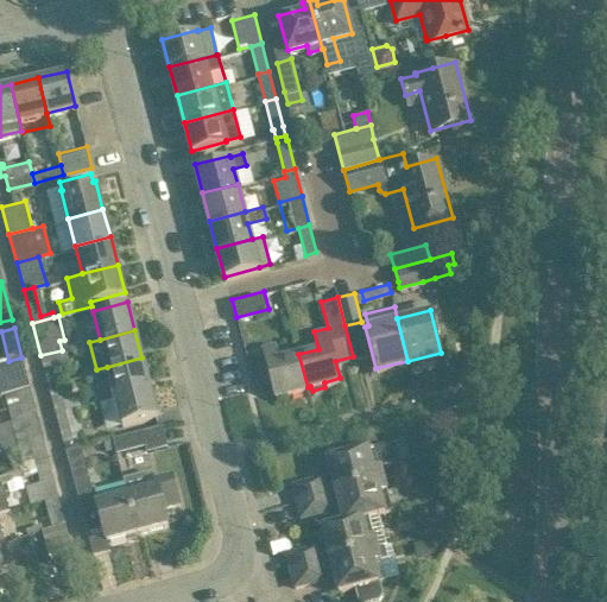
[(308,387),(298,354),(278,360),(273,342),(261,346),(267,368),(270,378),(274,395),(308,387)]
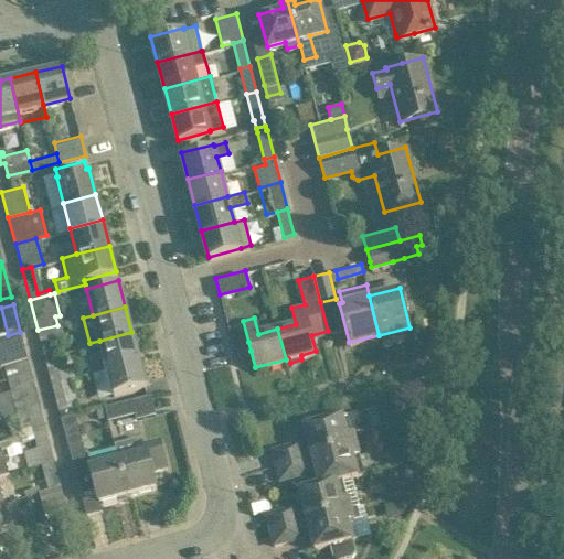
[(38,330),(44,355),(55,352),(53,343),(65,340),(61,324),(57,325),(38,330)]
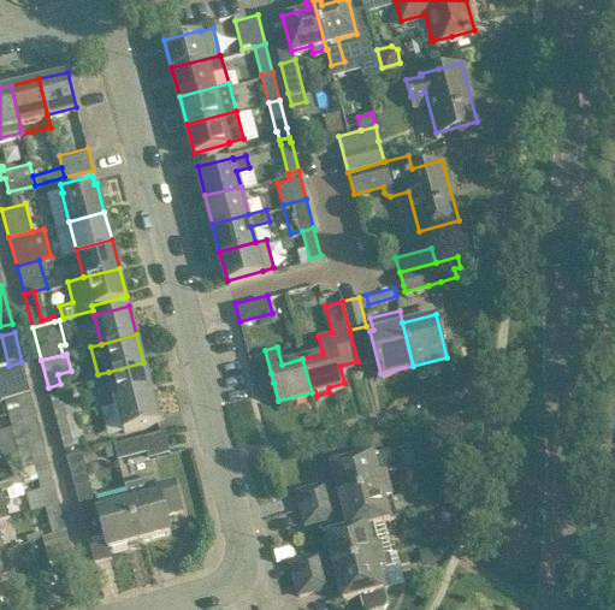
[(0,379),(5,396),(29,390),(22,362),(9,366),(0,367),(0,379)]
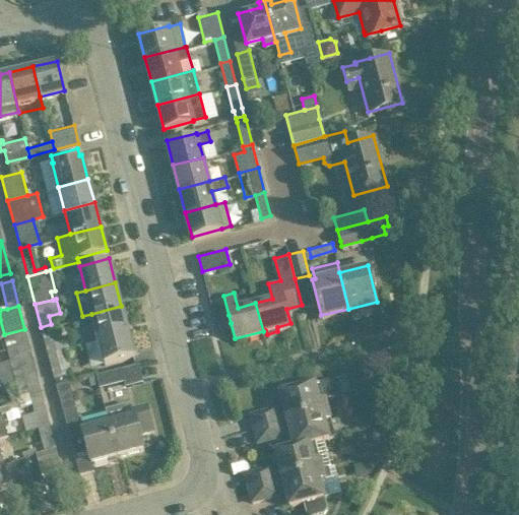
[(91,314),(98,337),(127,330),(121,306),(91,314)]
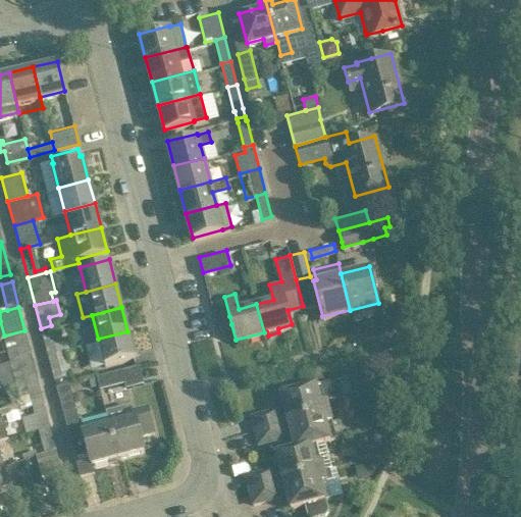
[(221,326),(231,324),(229,316),(219,319),(221,326)]
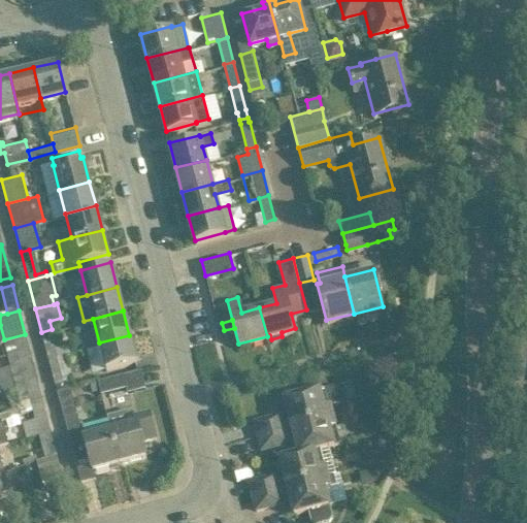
[(41,332),(47,357),(67,352),(70,351),(67,342),(56,346),(52,329),(41,332)]
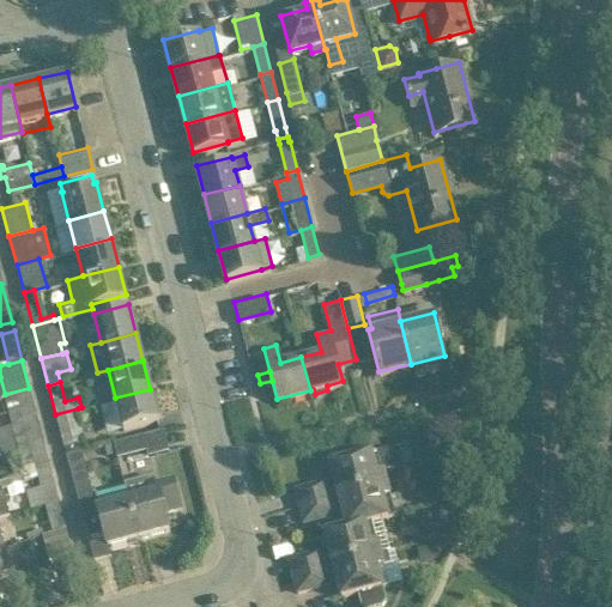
[(5,394),(12,422),(36,416),(29,388),(5,394)]
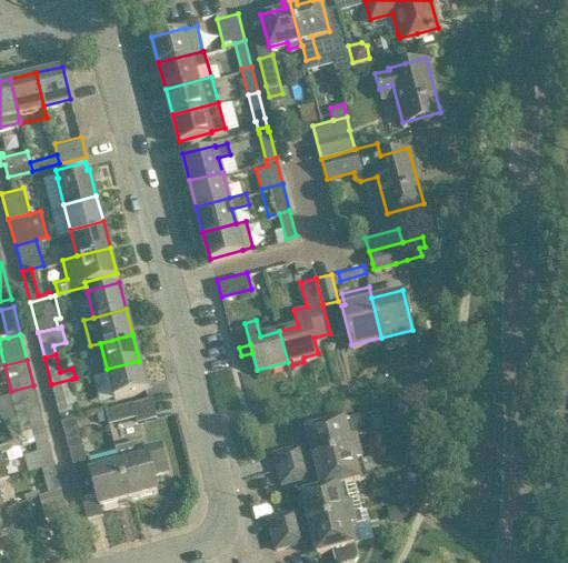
[(139,361),(107,369),(113,395),(146,388),(139,361)]
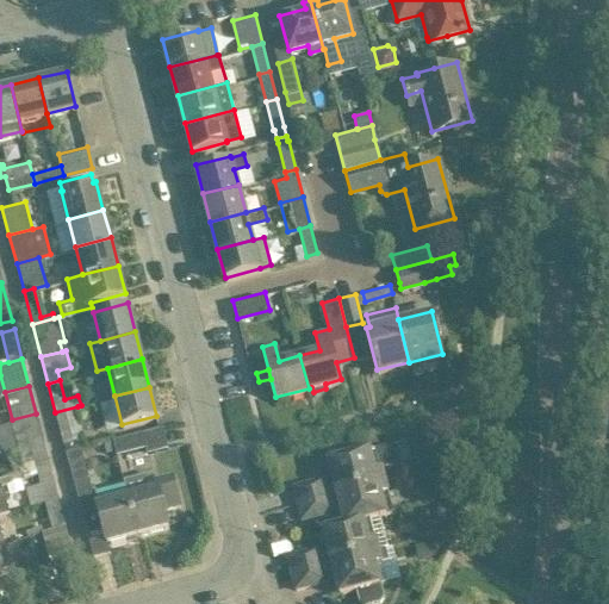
[(78,406),(55,412),(63,441),(85,435),(78,406)]
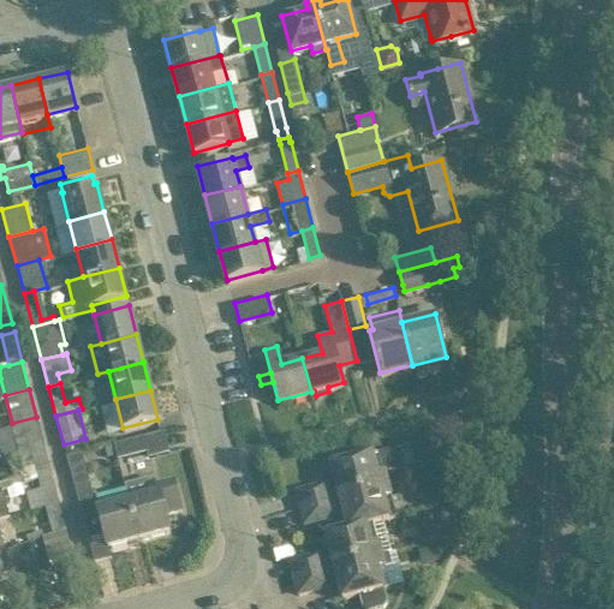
[(10,424),(17,452),(43,445),(36,417),(12,423),(10,424)]
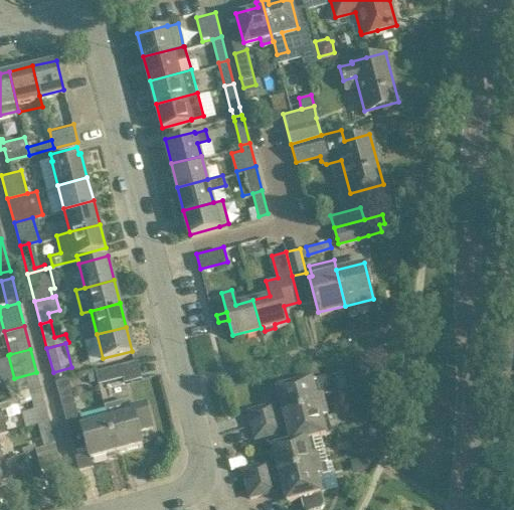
[(137,358),(118,363),(96,368),(99,381),(140,371),(137,358)]
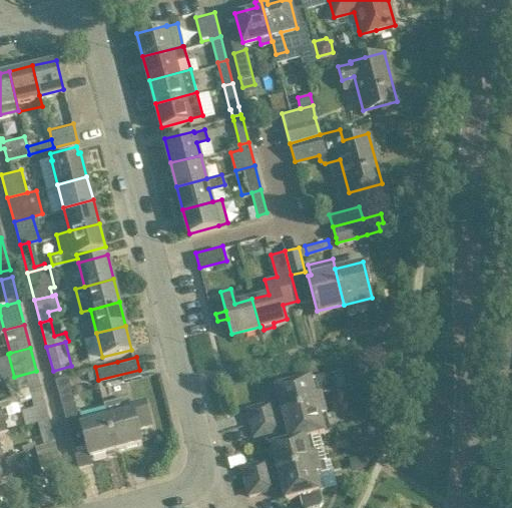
[(28,385),(31,396),(42,393),(36,371),(14,377),(18,388),(28,385)]
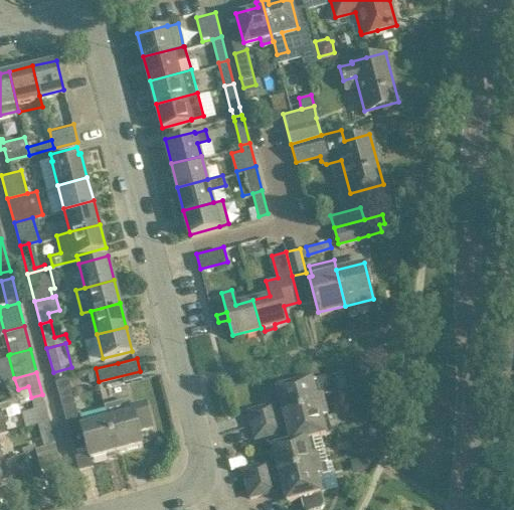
[(246,408),(250,422),(324,403),(321,392),(333,388),(328,373),(277,386),(280,399),(246,408)]
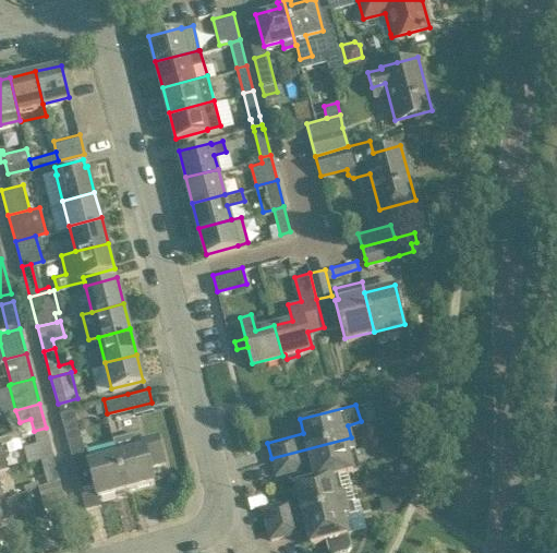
[(60,411),(68,437),(82,434),(74,408),(60,411)]
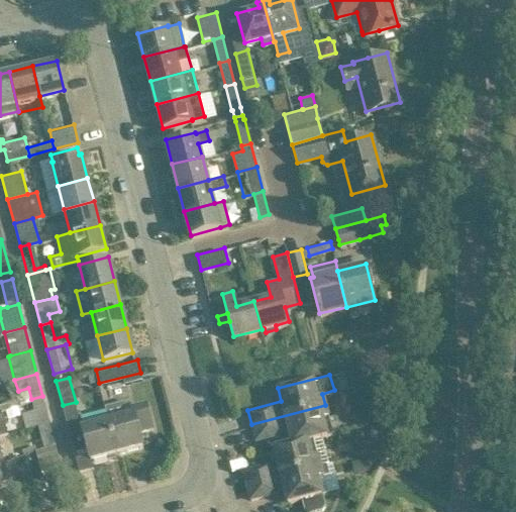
[(26,425),(37,422),(48,419),(42,396),(31,399),(34,408),(22,411),(26,425)]
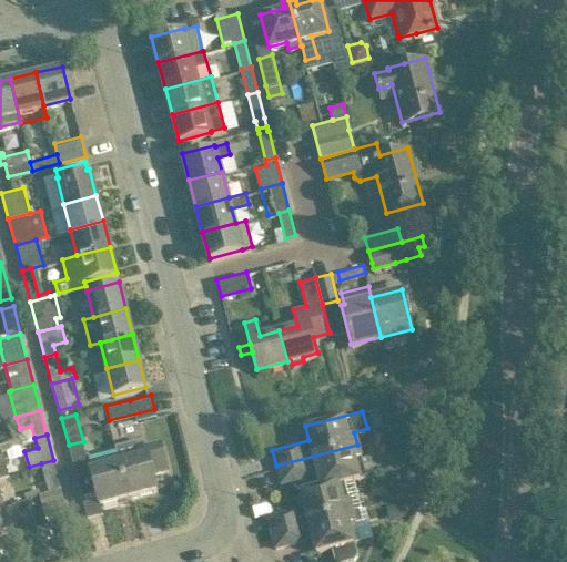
[(143,443),(115,450),(128,496),(157,488),(152,471),(166,468),(161,443),(144,447),(143,443)]
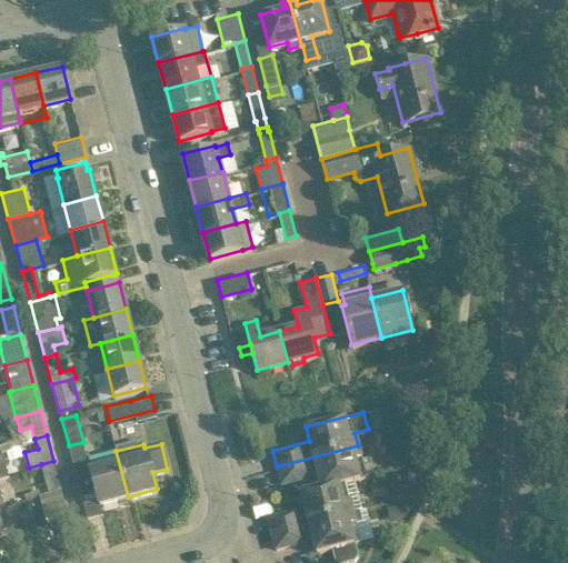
[(271,531),(359,508),(361,508),(354,478),(366,474),(358,445),(277,466),(281,482),(318,472),(321,485),(300,491),(304,506),(267,516),(271,531)]
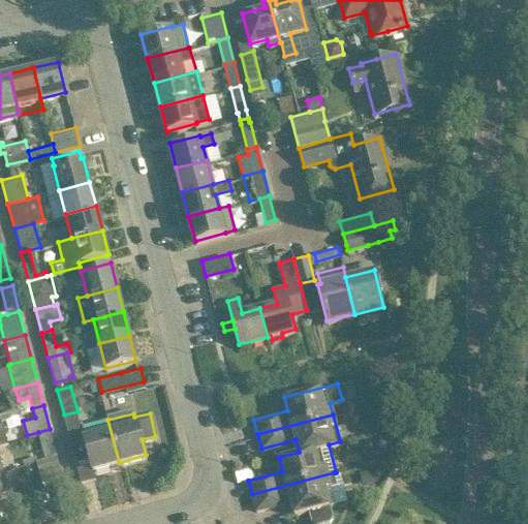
[(0,444),(8,442),(1,419),(0,419),(0,444)]
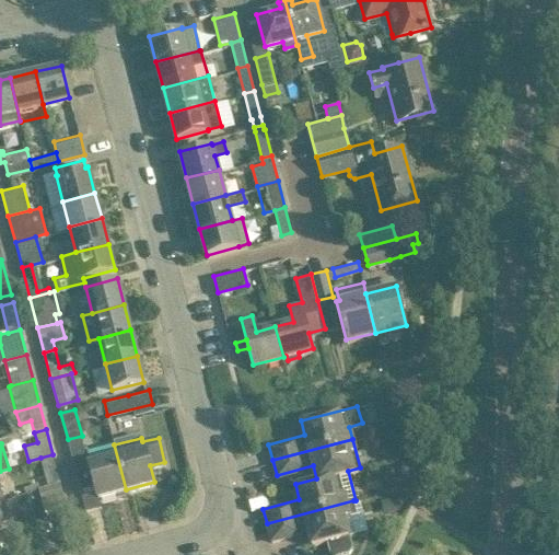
[(126,489),(114,444),(86,451),(89,457),(72,461),(74,467),(80,488),(94,485),(97,496),(126,489)]
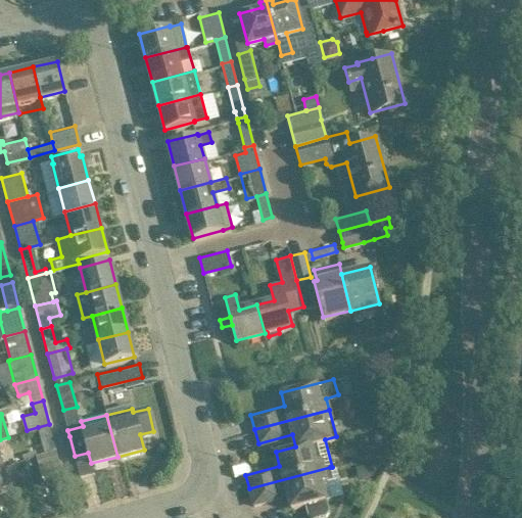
[(38,427),(44,451),(55,448),(49,424),(38,427)]
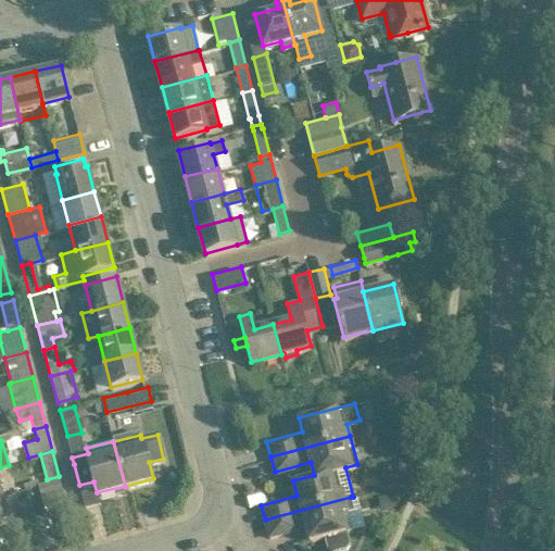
[(392,459),(395,473),(411,470),(407,454),(392,459)]
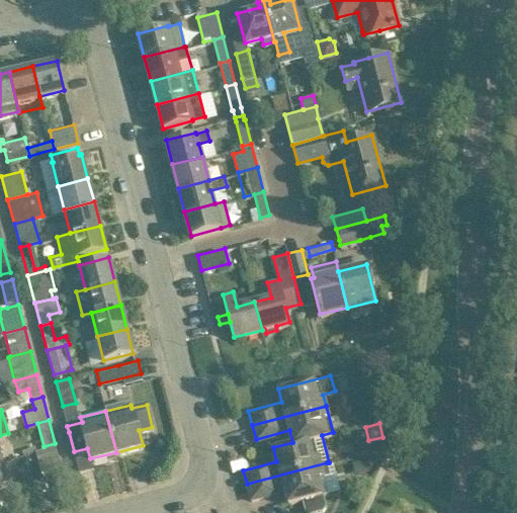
[(35,442),(22,446),(24,451),(35,448),(37,448),(35,442)]
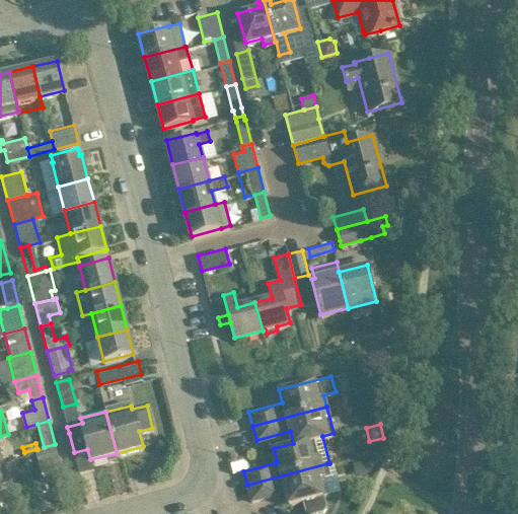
[(38,449),(35,449),(42,472),(61,467),(55,444),(44,447),(38,449)]
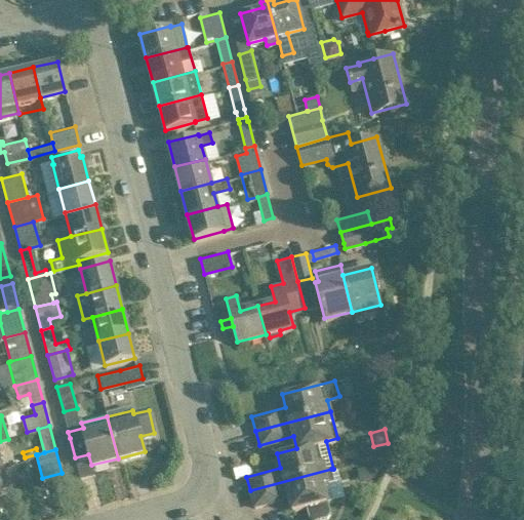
[(372,461),(356,465),(359,478),(375,474),(372,461)]
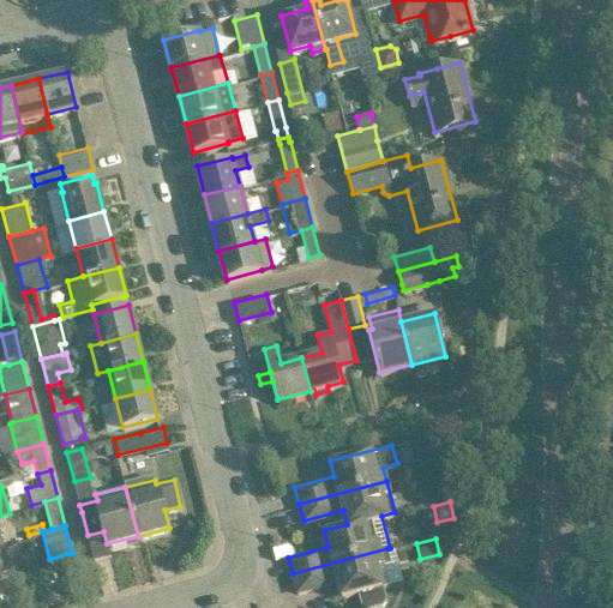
[(1,545),(0,545),(0,576),(10,573),(1,545)]
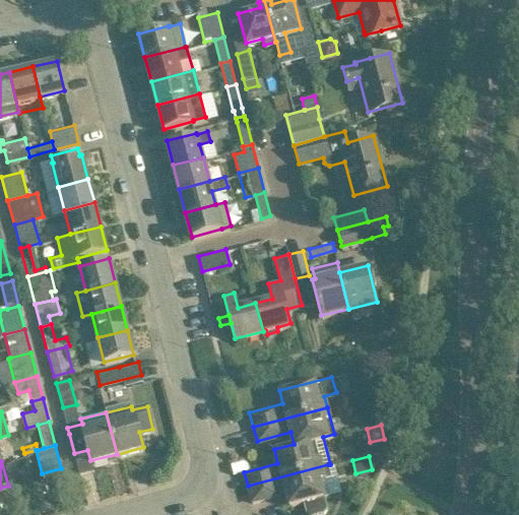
[(328,464),(248,486),(252,500),(285,491),(288,504),(305,500),(307,510),(311,512),(323,509),(326,505),(323,495),(329,494),(324,476),(330,474),(328,464)]
